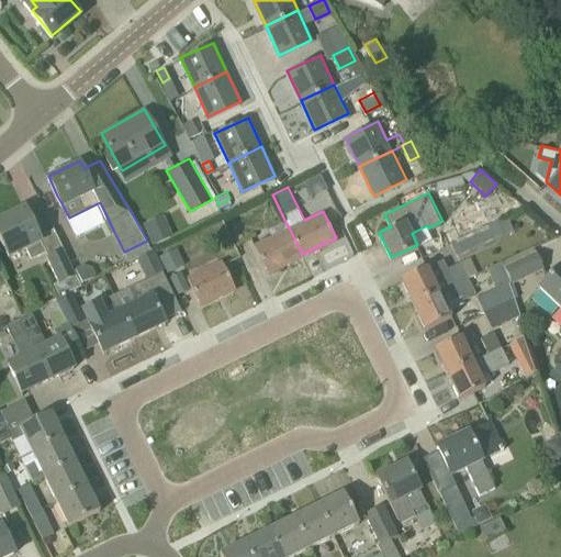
[(32,257),(45,249),(40,237),(41,237),(25,205),(0,218),(0,234),(10,255),(26,247),(32,257)]
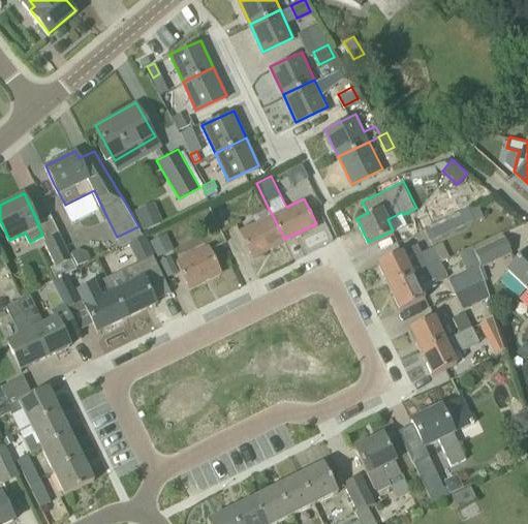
[(134,209),(143,227),(163,219),(154,199),(134,209)]
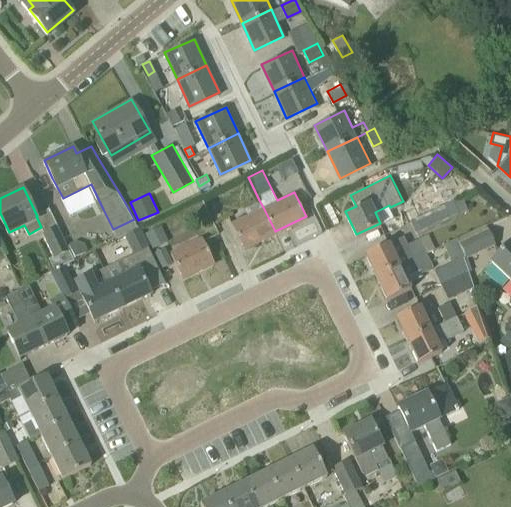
[(263,207),(259,200),(246,206),(249,212),(231,221),(243,246),(275,231),(263,207)]
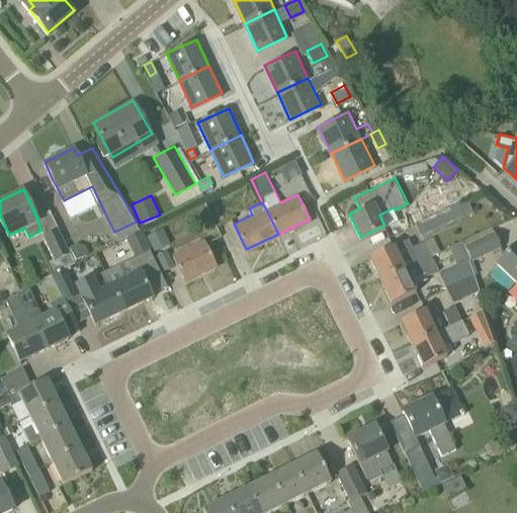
[(449,205),(415,223),(420,234),(455,217),(449,205)]
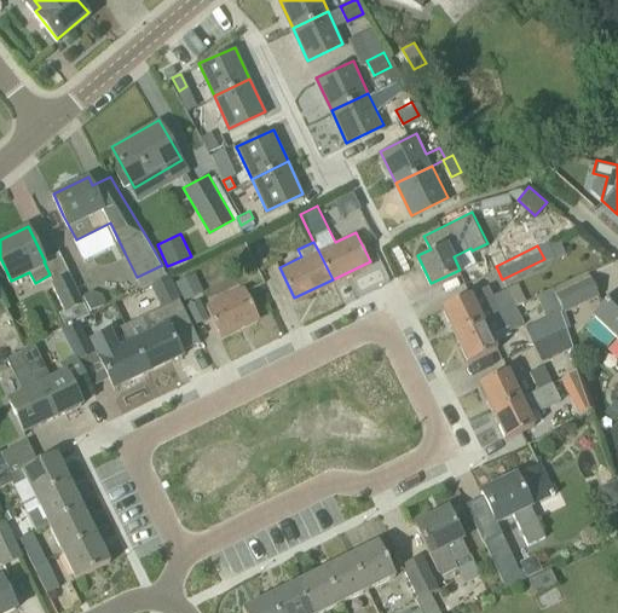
[(53,273),(67,266),(59,250),(46,258),(53,273)]
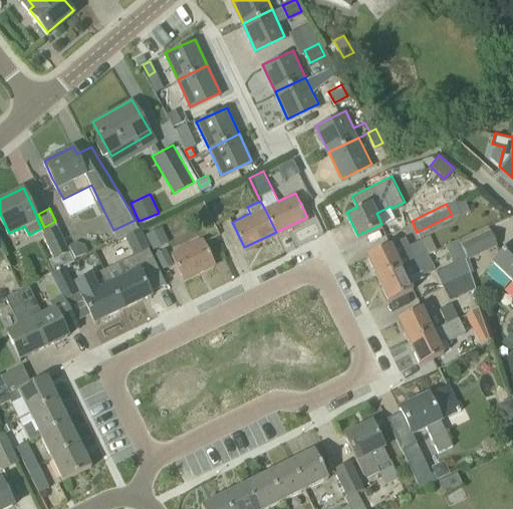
[(41,228),(43,231),(42,232),(53,255),(69,248),(57,221),(41,228)]
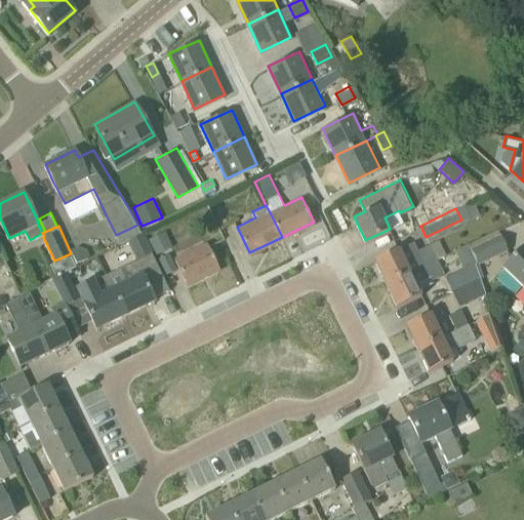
[(164,229),(149,236),(156,251),(171,243),(164,229)]
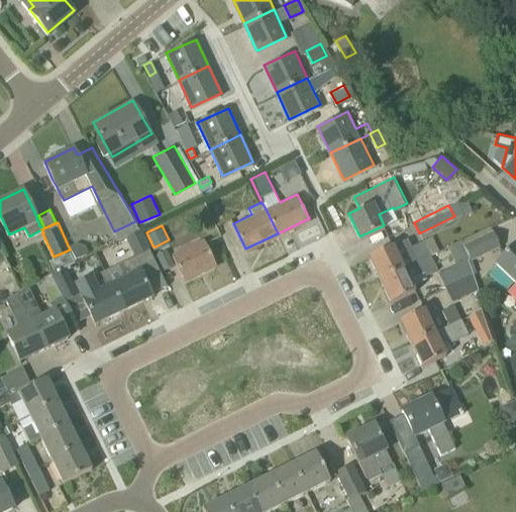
[(126,236),(137,260),(152,252),(141,228),(126,236)]
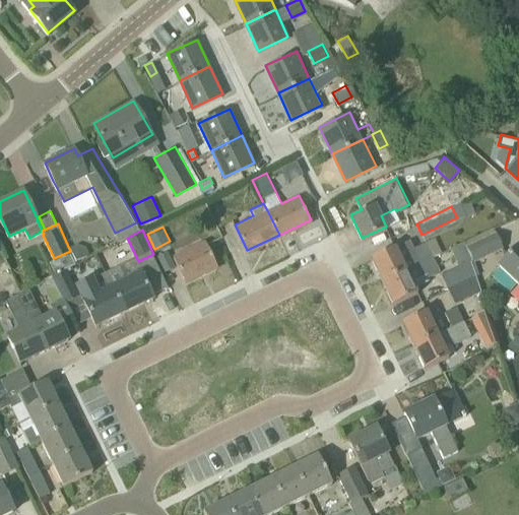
[(466,244),(471,256),(473,260),(504,246),(496,230),(466,244)]
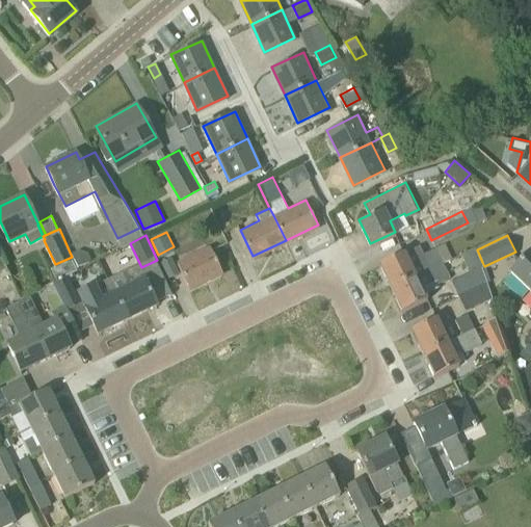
[(188,246),(191,253),(177,260),(189,287),(222,271),(207,237),(188,246)]
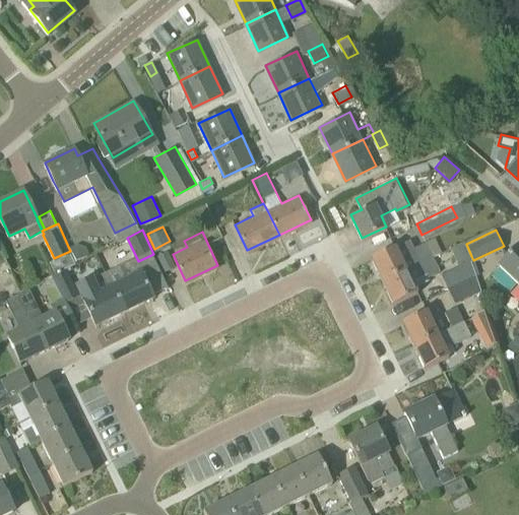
[(371,256),(382,279),(433,254),(441,250),(434,236),(413,246),(409,238),(395,245),(371,256)]
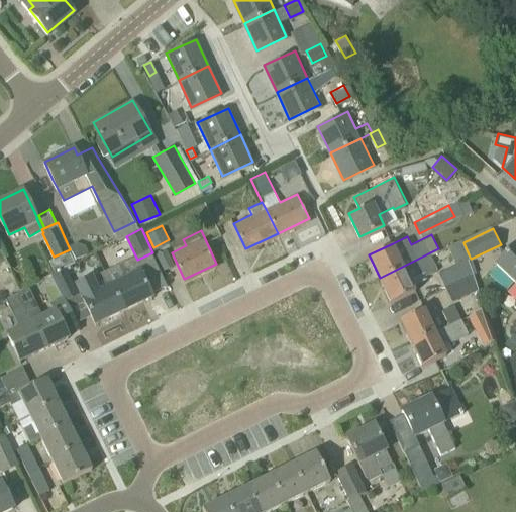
[(469,254),(463,242),(461,238),(447,245),(454,262),(469,254)]
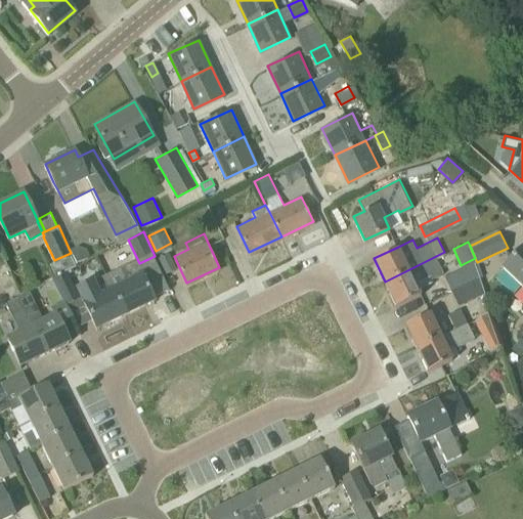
[(502,265),(521,285),(522,283),(522,246),(521,245),(502,265)]
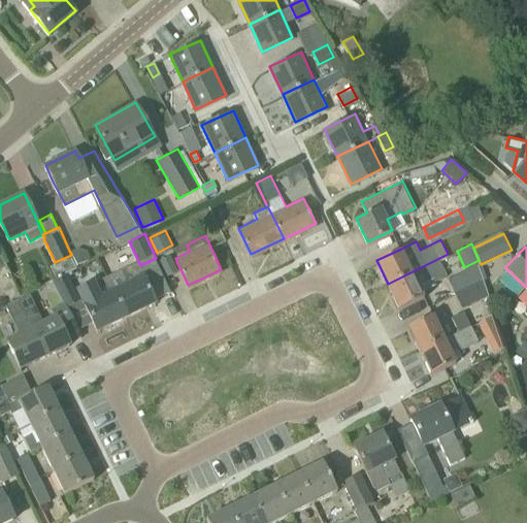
[(168,252),(159,257),(166,271),(175,266),(168,252)]
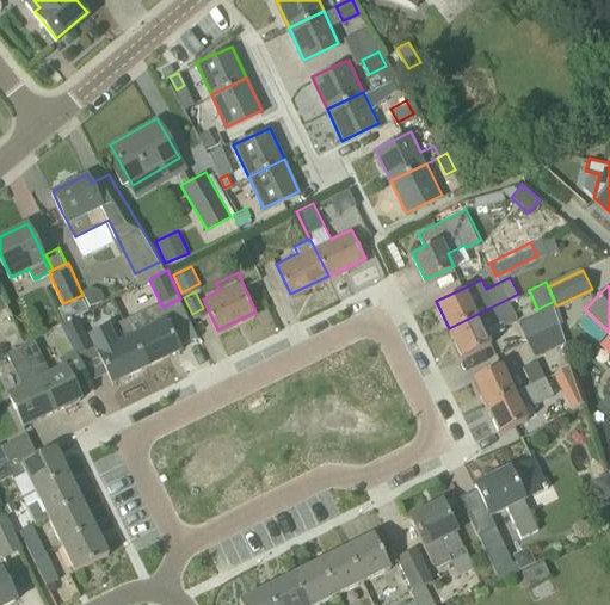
[(503,323),(518,316),(509,298),(449,328),(462,356),(491,341),(485,328),(500,321),(503,323)]
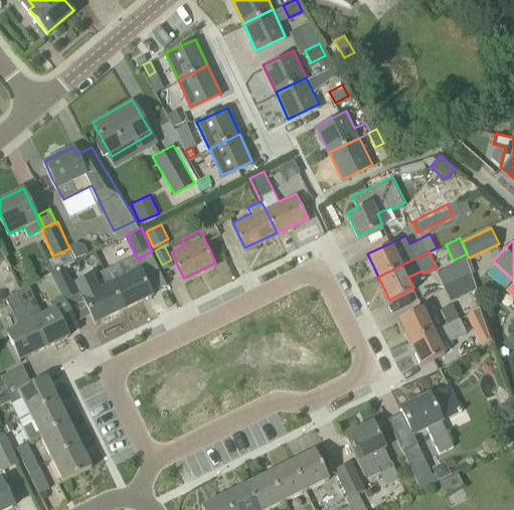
[(132,255),(105,268),(124,307),(152,293),(139,267),(138,267),(132,255)]
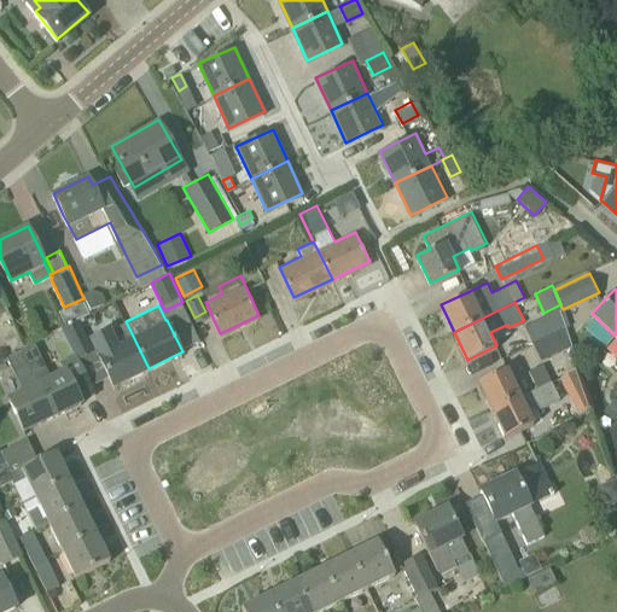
[(524,324),(531,341),(565,324),(559,307),(524,324)]
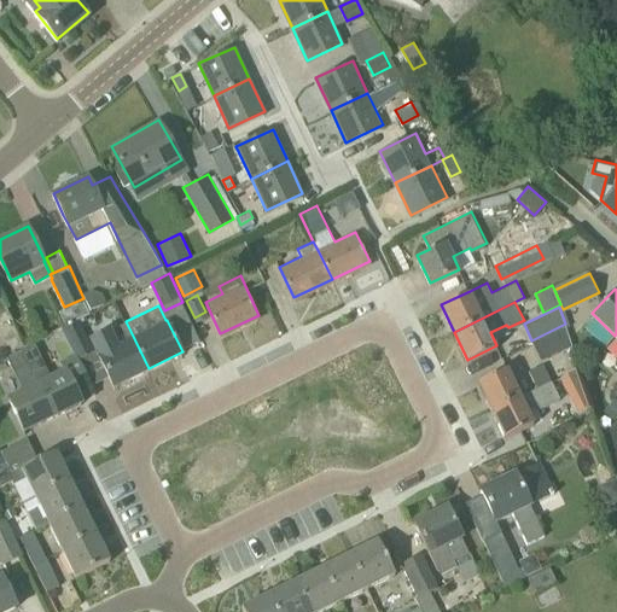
[(60,325),(74,353),(76,351),(79,356),(94,349),(79,316),(60,325)]
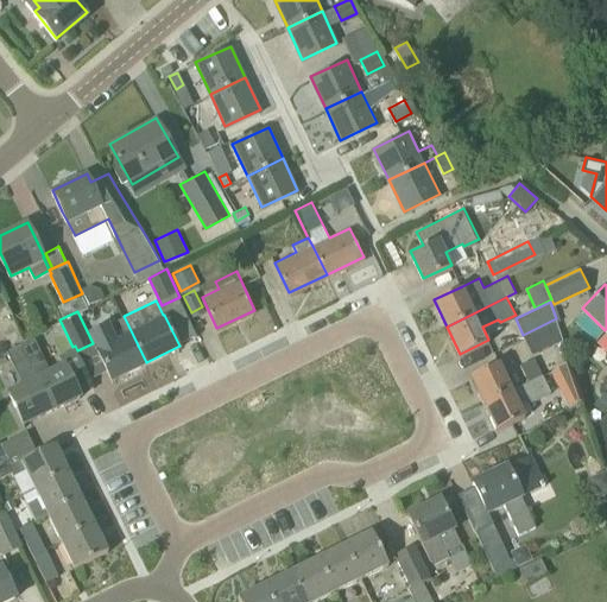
[(146,362),(124,316),(89,333),(112,378),(146,362)]
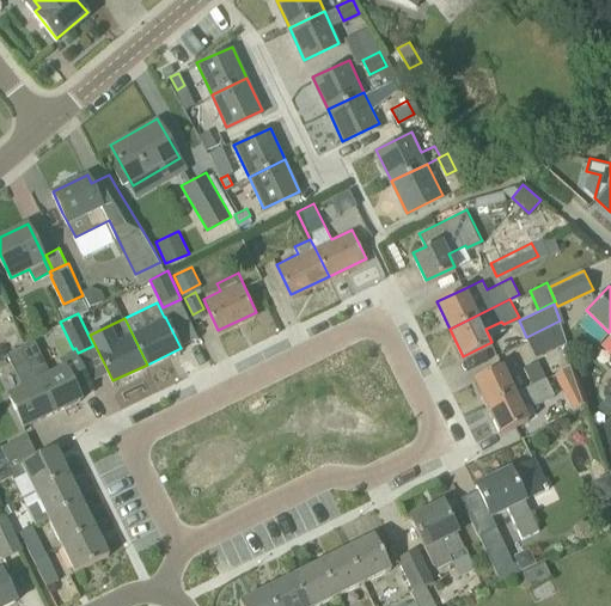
[(560,320),(526,337),(536,355),(567,341),(560,320)]
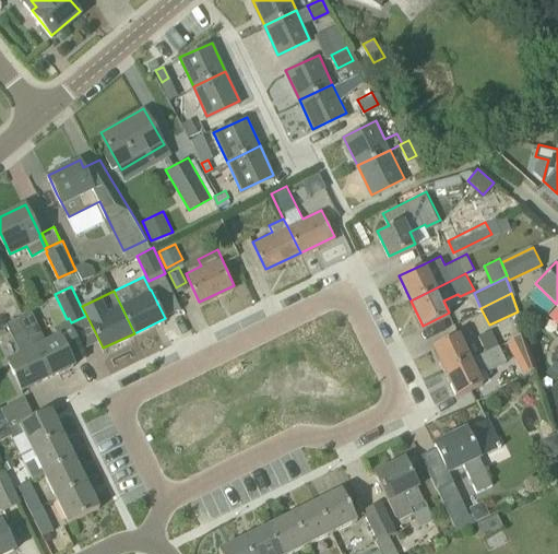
[(32,309),(19,315),(49,375),(73,363),(72,361),(85,354),(71,322),(69,318),(67,319),(54,326),(57,333),(46,339),(32,309)]
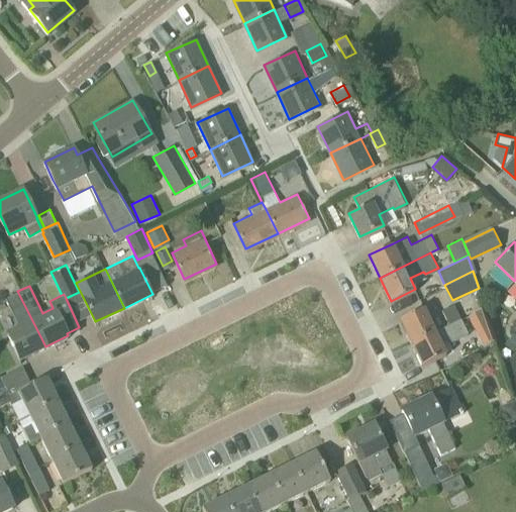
[(45,346),(17,291),(6,297),(19,324),(5,331),(20,359),(45,346)]
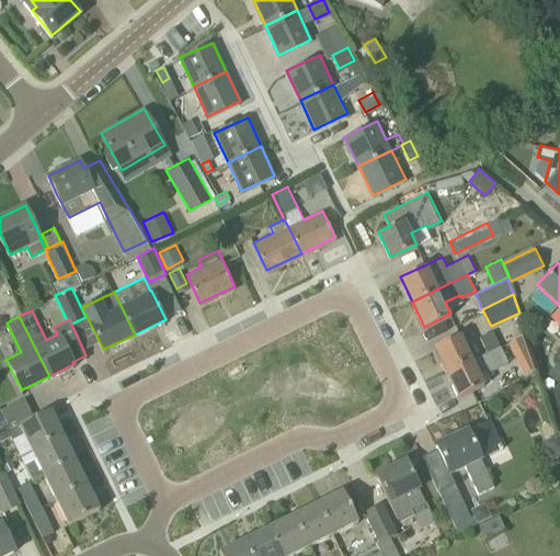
[(479,335),(487,351),(500,344),(492,328),(479,335)]
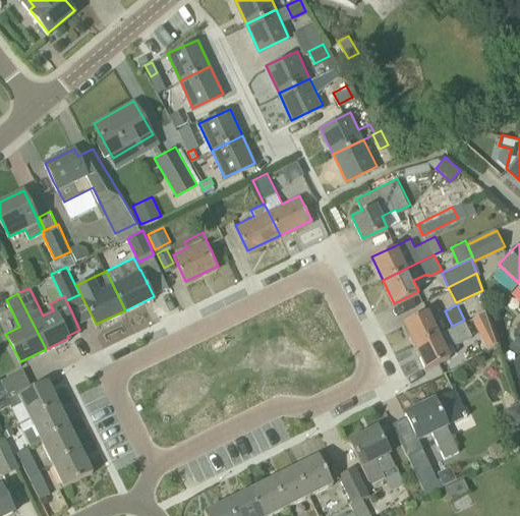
[(488,307),(472,314),(487,346),(500,340),(490,311),(488,307)]
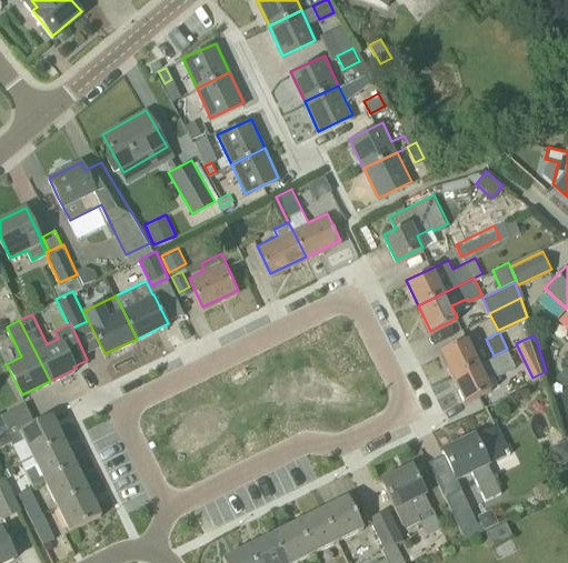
[(440,350),(452,375),(479,362),(467,338),(440,350)]
